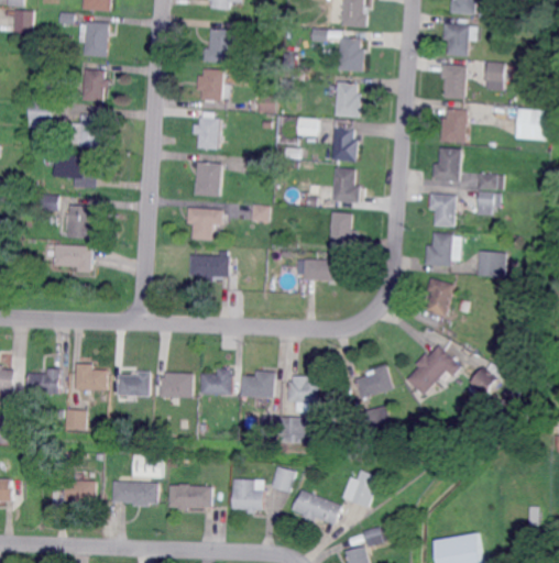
[(111,0),(111,12),(90,10),(90,0),(111,0)]
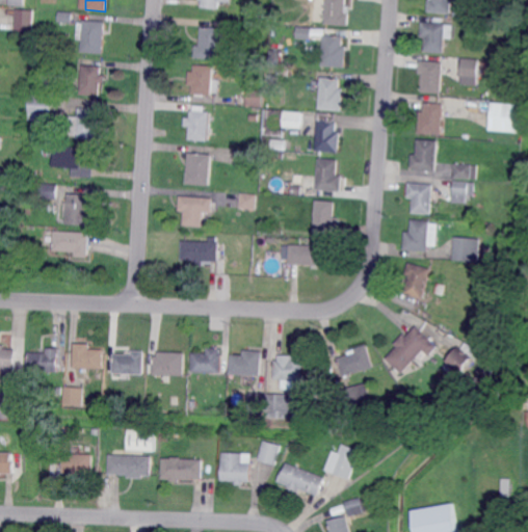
[(230,0),(230,3),(217,2),(216,9),(199,8),(200,0),(230,0)]
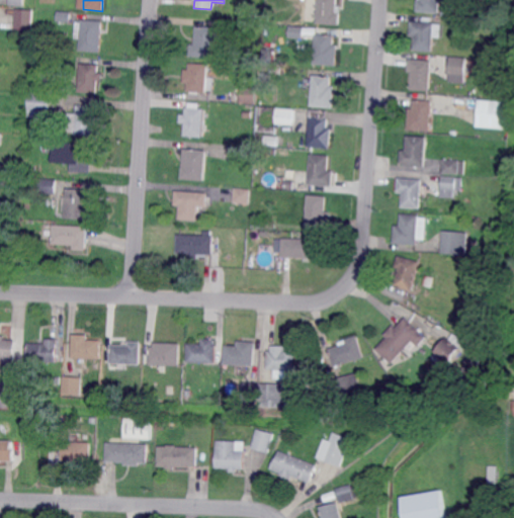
[(335,25),(313,24),(314,0),(333,0),(333,6),(336,7),(335,25)]
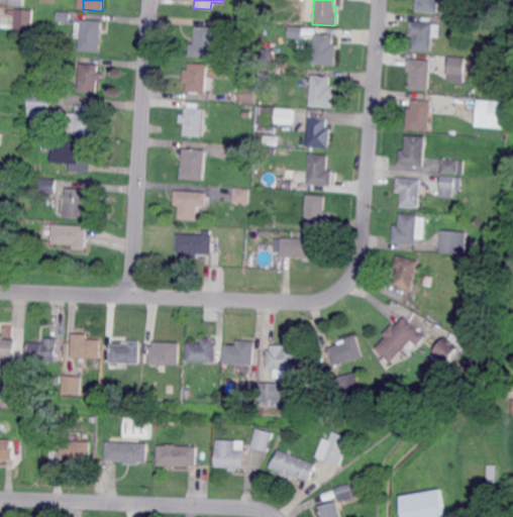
[(435,0),(434,14),(412,12),(413,0),(435,0)]
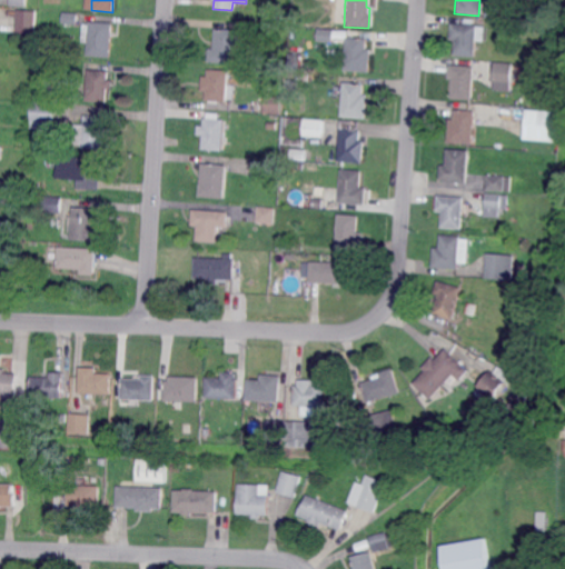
[(492,18),(483,17),(484,9),(493,10),(492,18)]
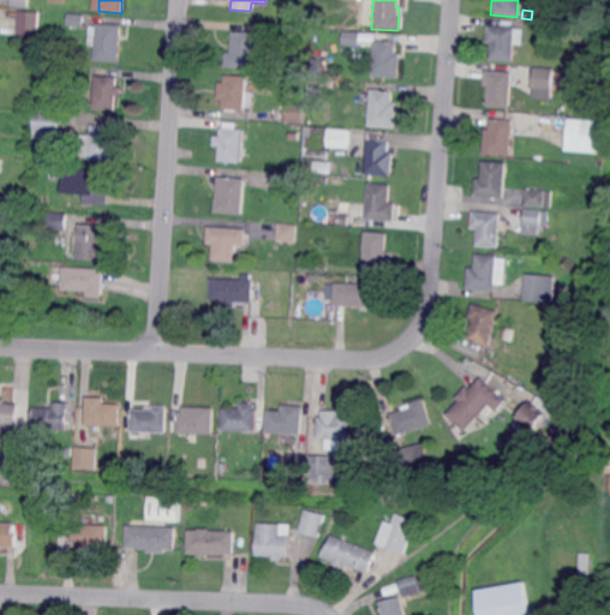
[(35,36),(13,35),(15,12),(36,13),(35,36)]
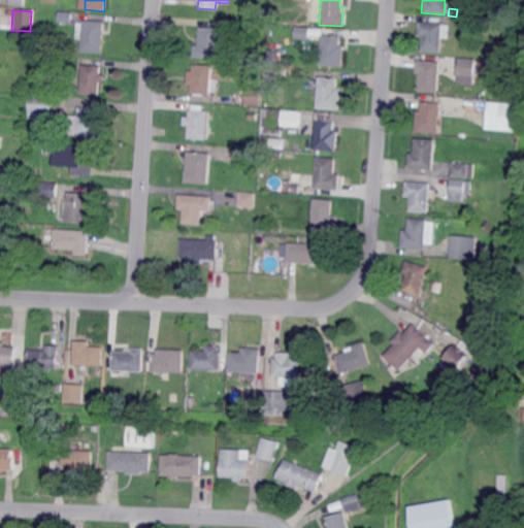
[(69,23),(56,22),(57,11),(70,12),(69,23)]
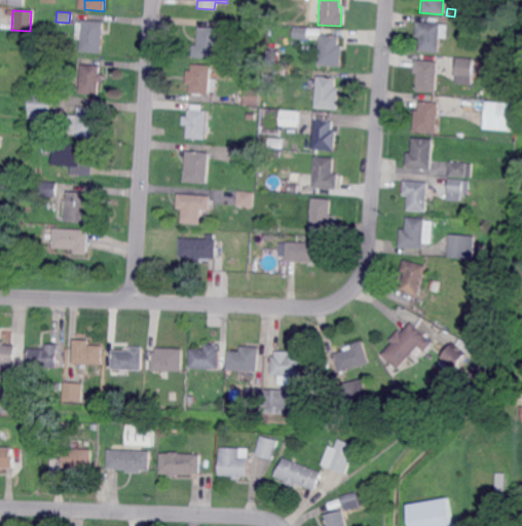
[(436,24),(438,24),(438,25),(445,25),(444,38),(437,38),(436,53),(416,51),(417,37),(412,37),(413,23),(420,23),(421,15),(437,16),(436,24)]
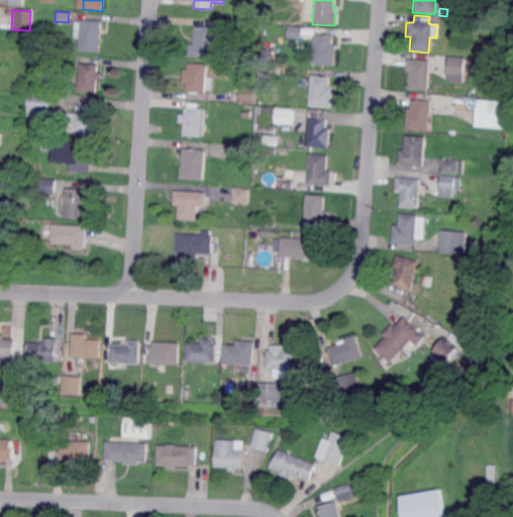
[(99,52),(78,50),(79,38),(73,38),(75,21),(80,22),(80,19),(102,20),(99,52)]
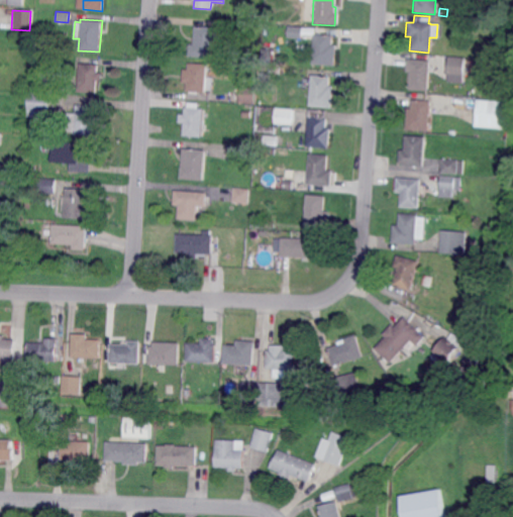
[(466,31),(458,31),(459,20),(467,21),(466,31)]
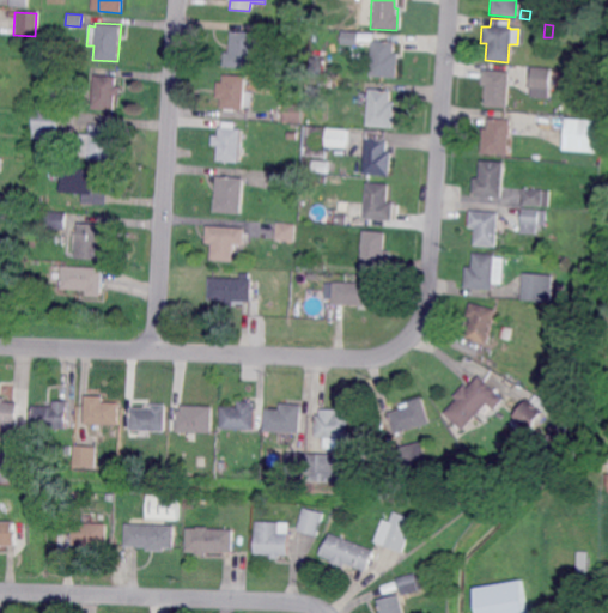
[(356,46),(338,44),(339,30),(357,31),(356,46)]
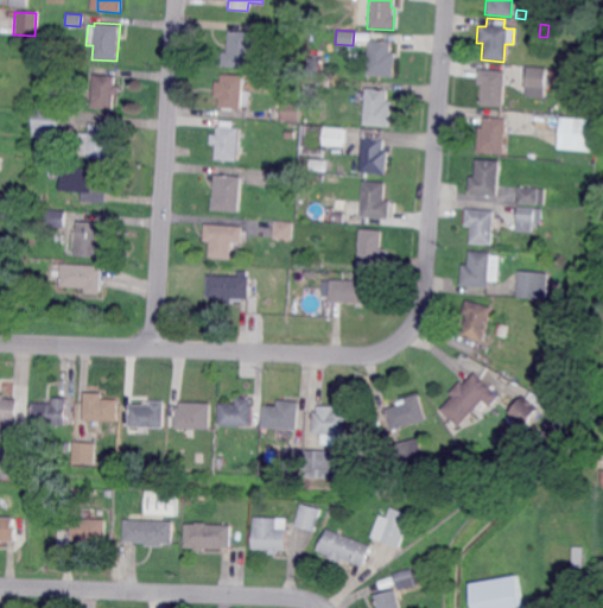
[(246,69),(220,67),(221,52),(226,52),(227,31),(248,33),(246,69)]
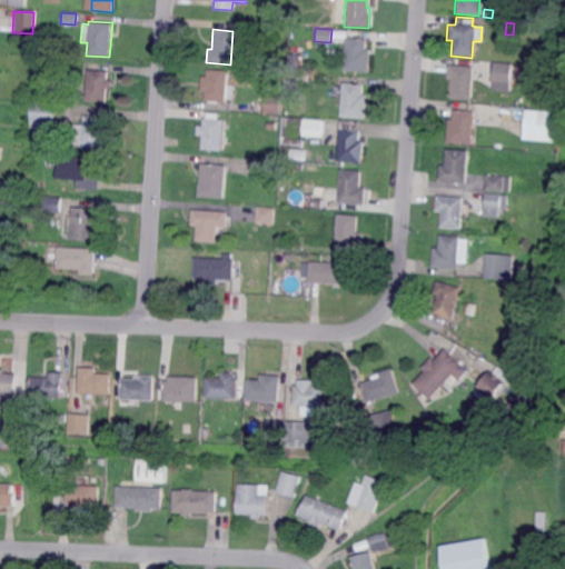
[(367,73),(340,71),(343,38),(364,39),(363,50),(368,50),(367,73)]
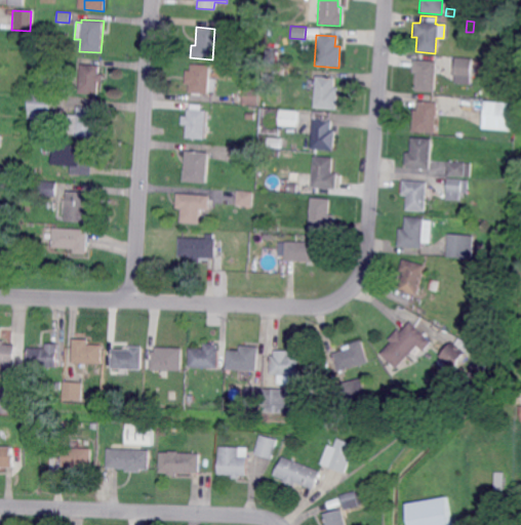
[(273,66),(263,66),(263,49),(273,50),(273,66)]
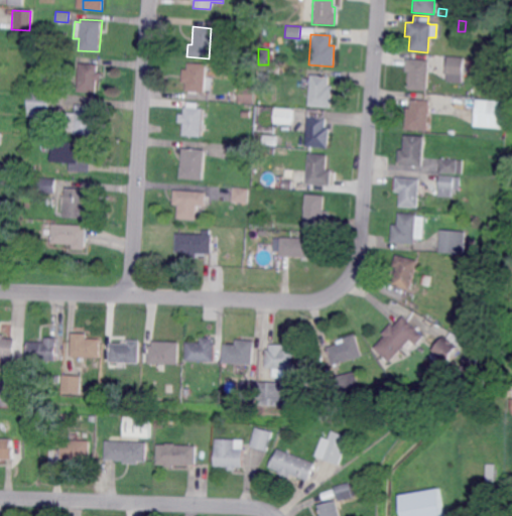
[(460,83),(444,82),(444,75),(443,75),(444,56),(461,57),(460,83)]
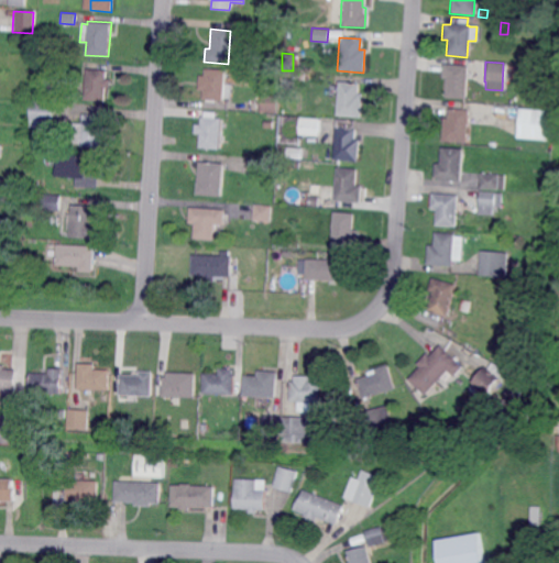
[(464,99),(445,97),(446,78),(441,78),(442,64),(467,65),(464,99)]
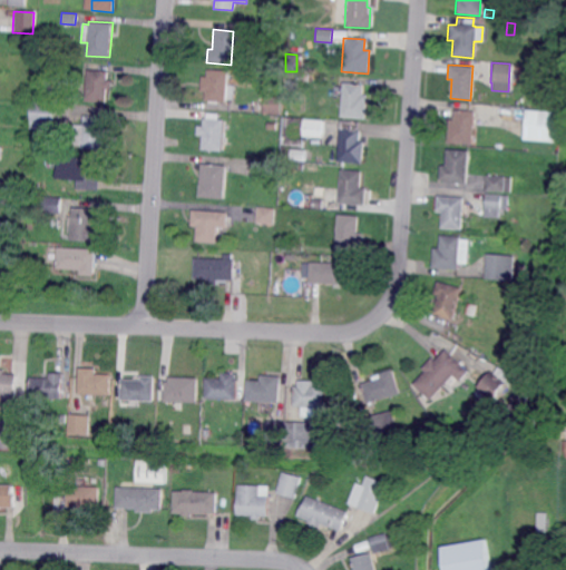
[(111,88),(107,88),(106,102),(86,101),(87,69),(108,71),(108,79),(113,79),(111,88)]
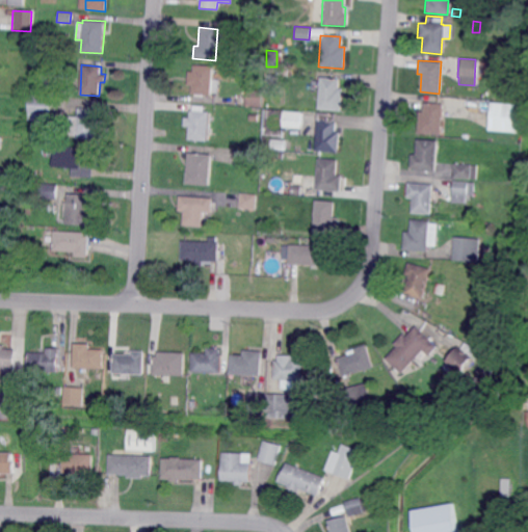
[(210,81),(214,81),(213,96),(209,95),(209,96),(203,96),(202,98),(193,98),(193,95),(189,95),(190,86),(185,85),(187,72),(191,72),(192,64),(211,67),(210,81)]
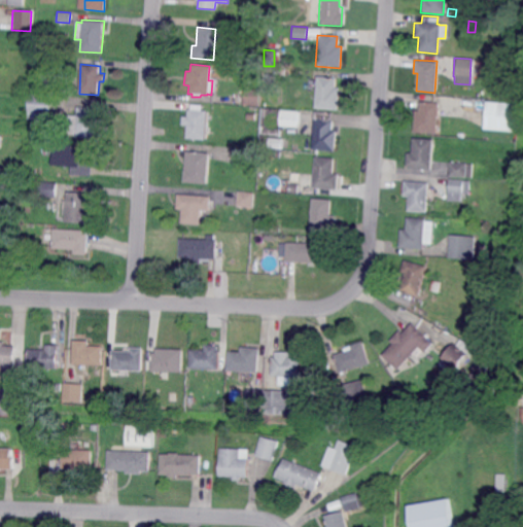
[(337,109),(313,108),(315,76),(336,78),(335,89),(338,89),(337,109)]
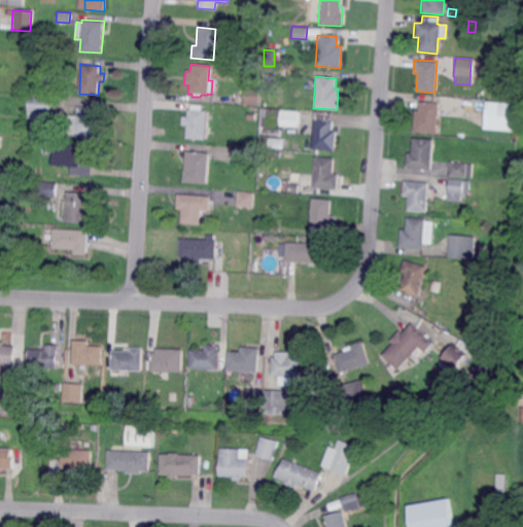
[(256,106),(240,105),(242,82),(257,83),(256,106)]
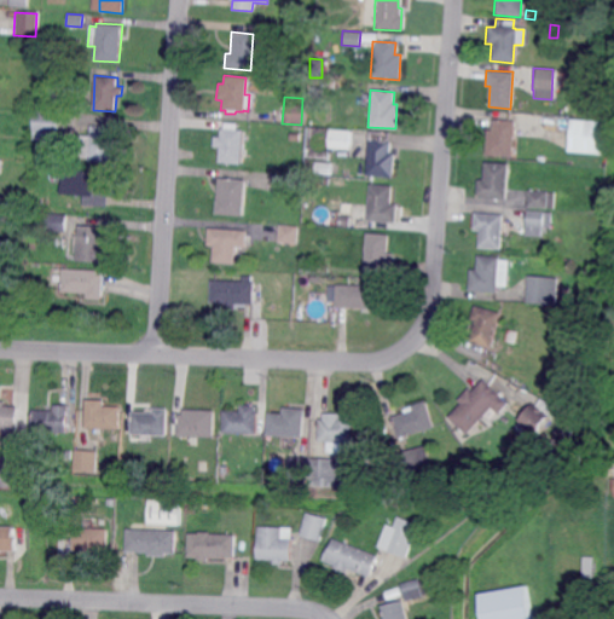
[(56,134),(32,133),(34,111),(57,113),(56,134)]
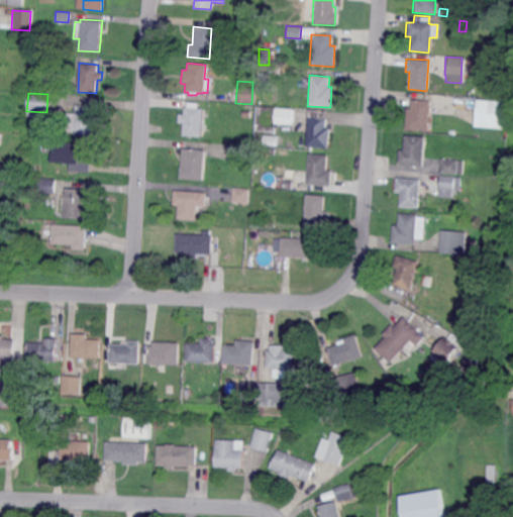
[(427,130),(405,128),(406,117),(410,117),(411,99),(430,101),(427,130)]
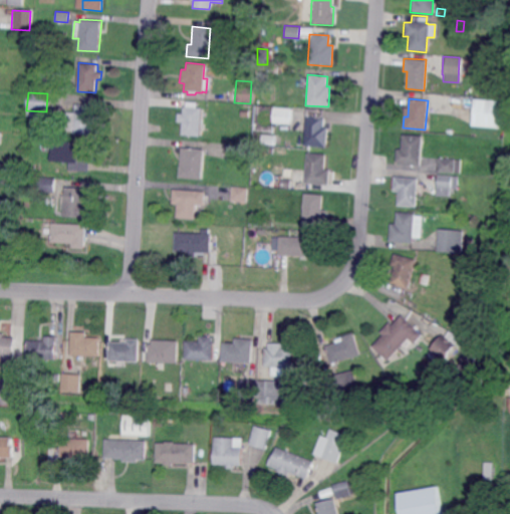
[(497,129),(471,125),(473,99),(499,101),(497,129)]
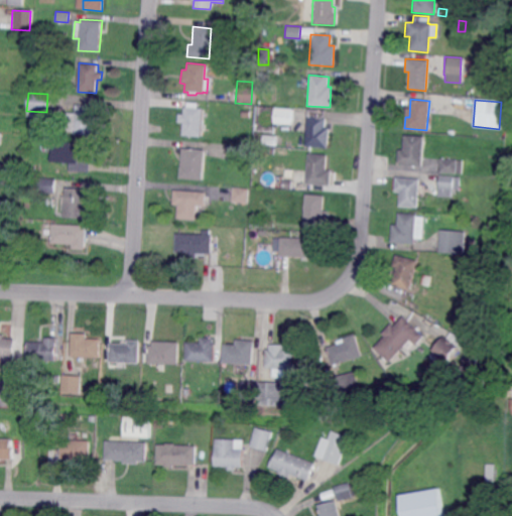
[(98,122),(94,121),(93,134),(75,133),(75,130),(67,129),(68,116),(75,117),(76,105),(95,106),(94,114),(99,114),(98,122)]
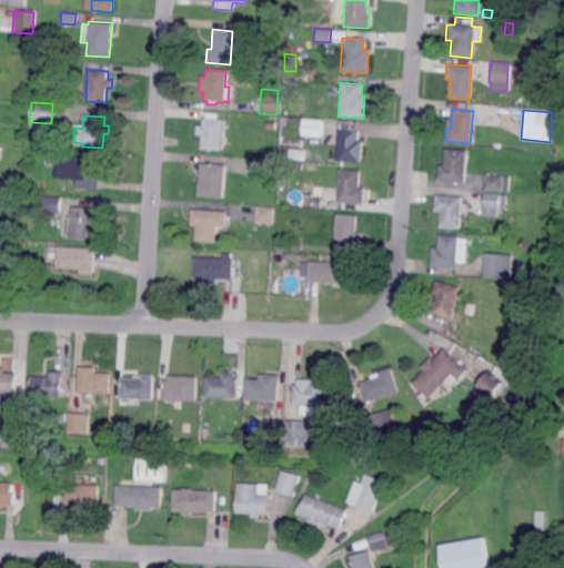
[(221,150),(201,149),(202,134),(195,134),(197,124),(202,125),(203,118),(223,119),(221,150)]
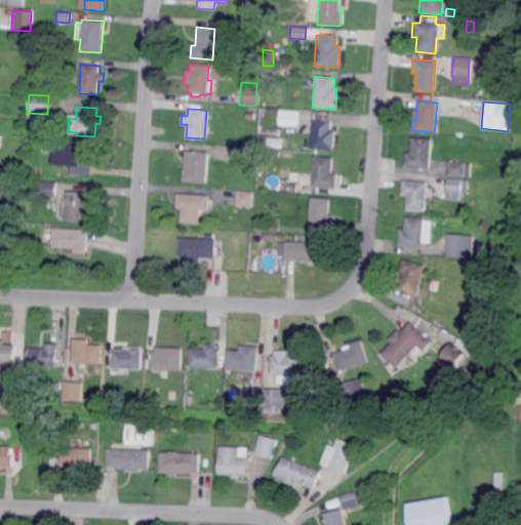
[(294,126),(277,125),(278,110),(295,111),(294,126)]
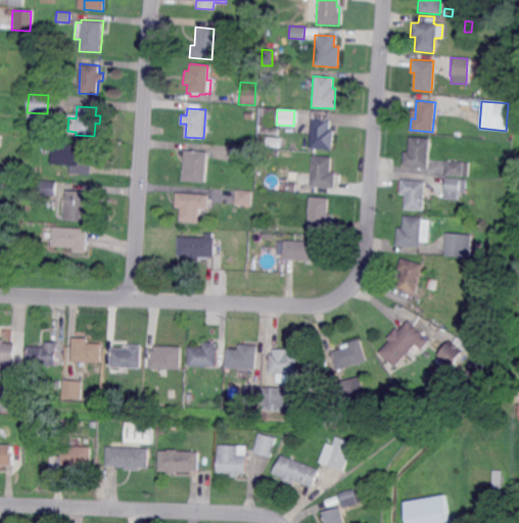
[(329,150),(307,149),(309,119),(328,120),(327,130),(331,130),(329,150)]
